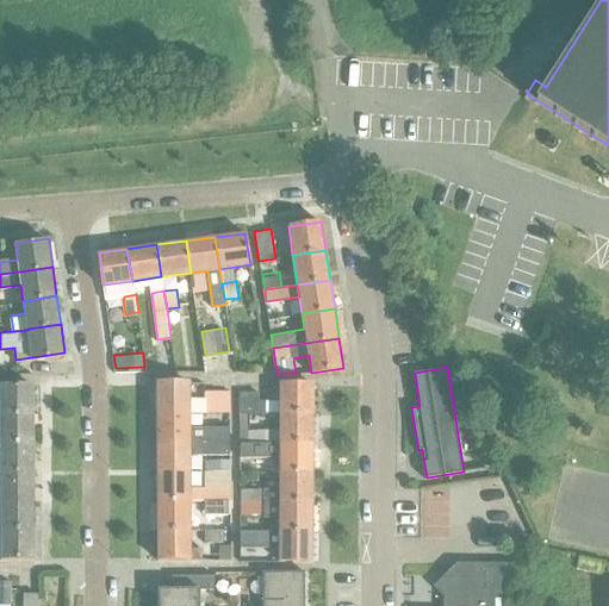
[(155,381),(156,411),(190,411),(230,411),(230,389),(205,389),(205,397),(190,398),(190,381),(155,381)]
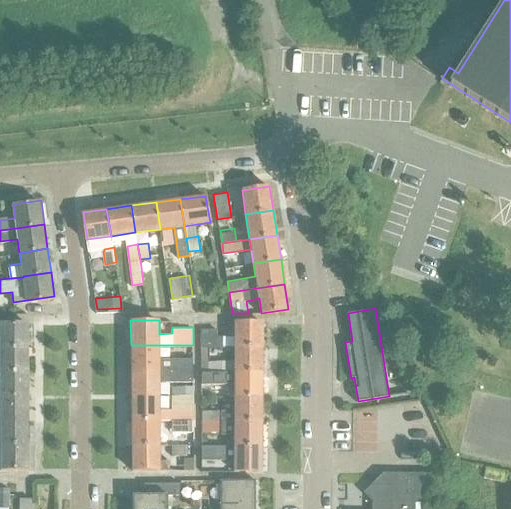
[(235,346),(263,346),(263,321),(235,321),(235,335),(218,335),(219,328),(202,328),(202,346),(235,347),(235,346)]
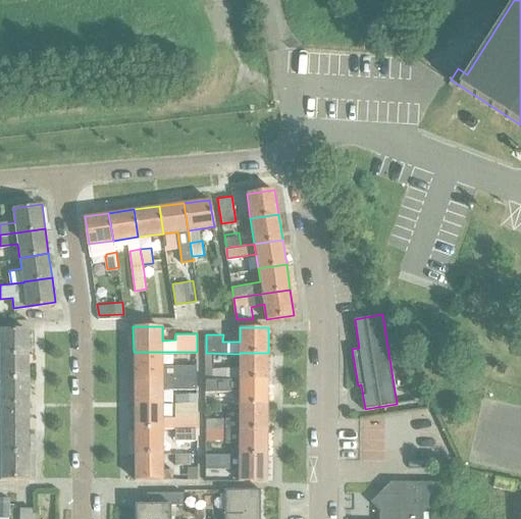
[(0,353),(0,354),(29,354),(28,328),(0,328),(0,354),(0,353)]
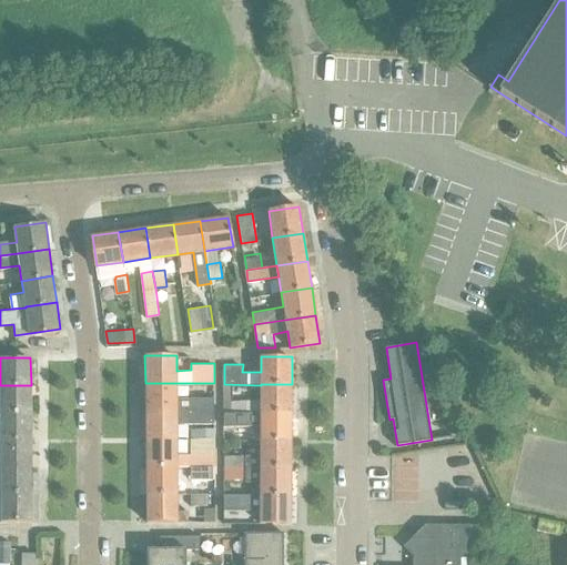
[(145,383),(145,410),(214,410),(214,397),(178,397),(176,383),(145,383)]
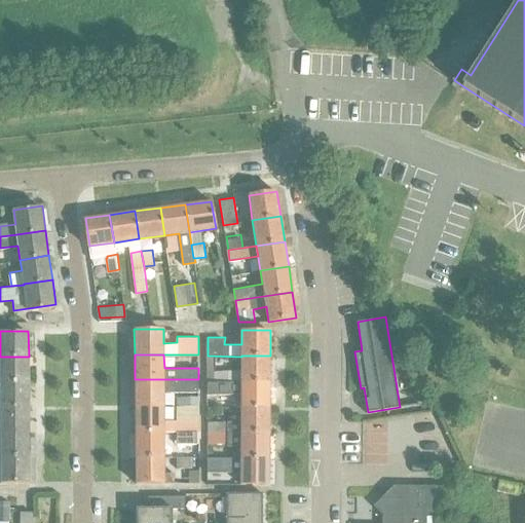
[(208,381),(270,380),(270,356),(241,356),(241,357),(241,369),(228,370),(208,370),(208,381)]
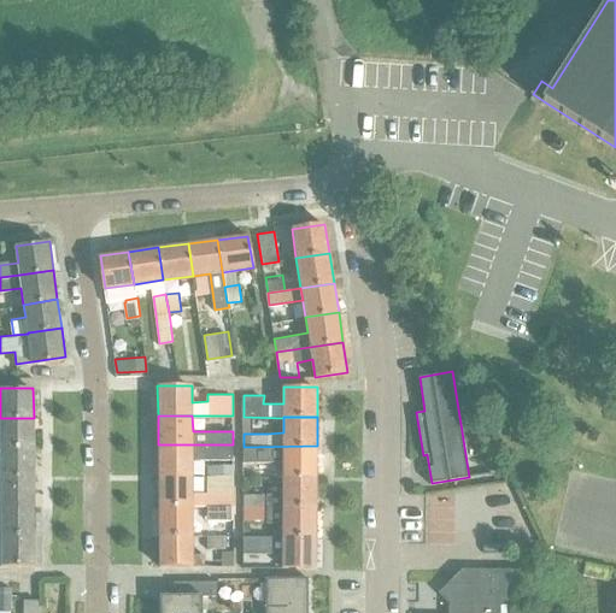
[(0,430),(0,431),(0,447),(34,447),(34,418),(0,418),(0,430)]
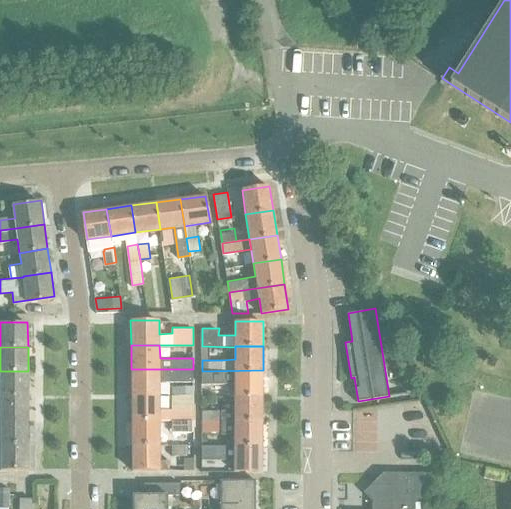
[(193,380),(193,369),(131,369),(132,394),(160,394),(160,381),(193,380)]
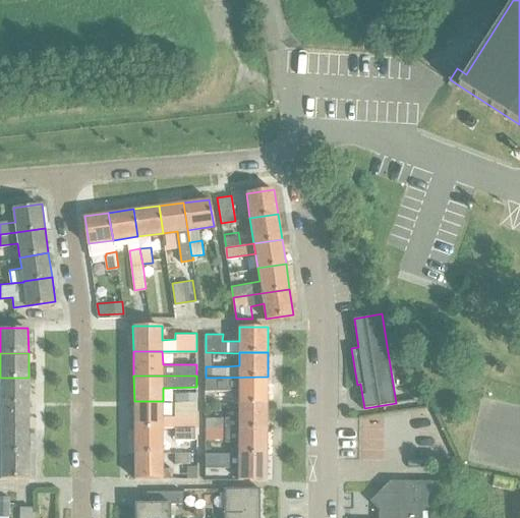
[(239,389),(239,403),(268,402),(268,377),(206,378),(206,389),(239,389)]
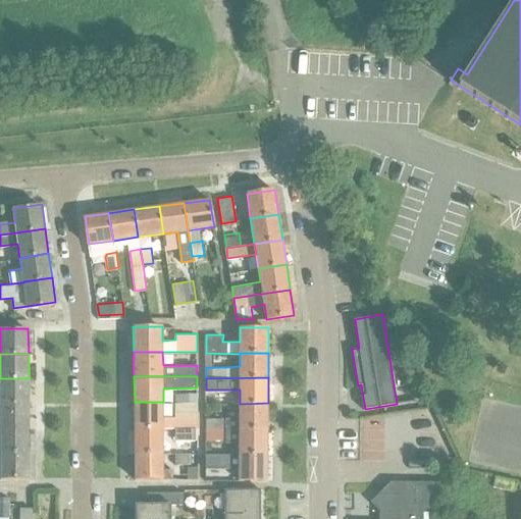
[(0,403),(29,403),(29,378),(0,378),(0,392),(0,403)]
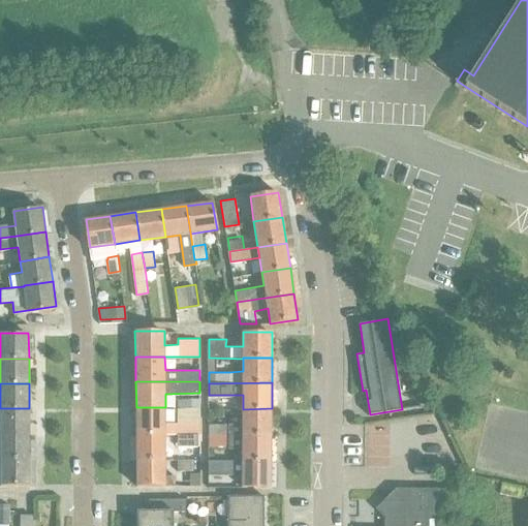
[(136,407),(136,433),(165,433),(179,433),(199,433),(199,422),(165,423),(165,407),(136,407)]
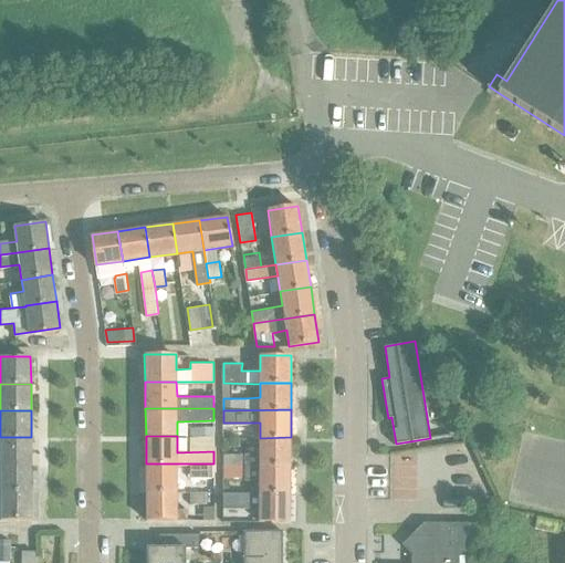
[(0,450),(1,451),(1,464),(31,464),(31,437),(0,437),(0,450)]
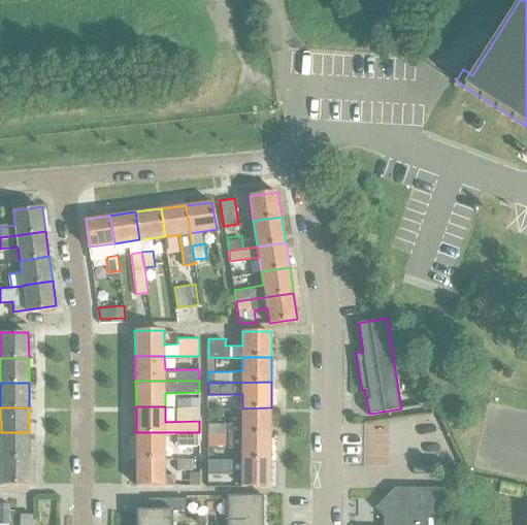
[(271,433),(271,407),(242,408),(242,422),(208,422),(208,433),(271,433)]
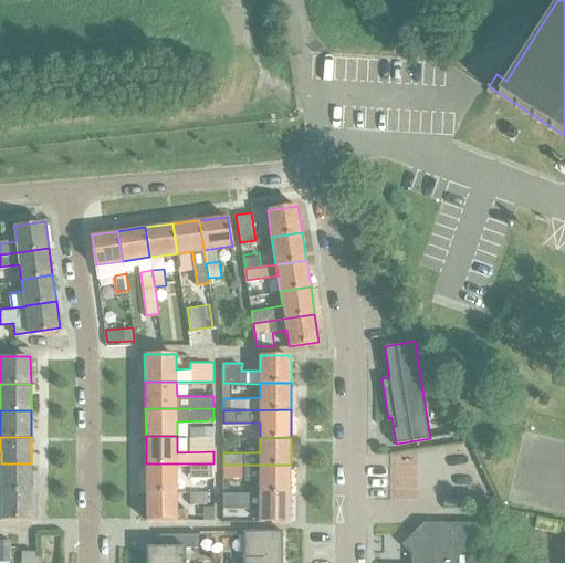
[(1,478),(0,478),(0,490),(1,490),(31,490),(31,464),(1,464),(1,478)]
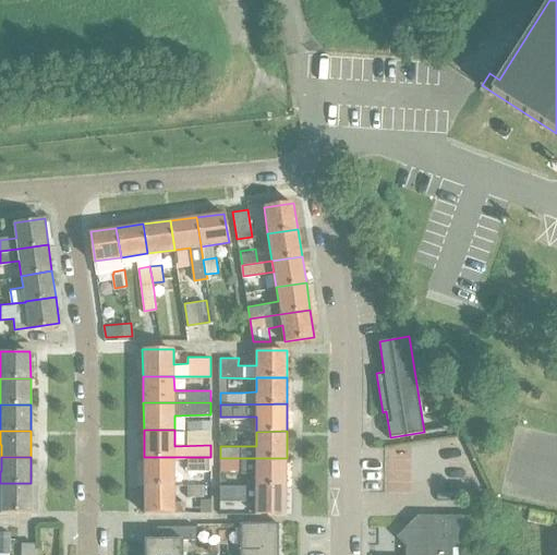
[(174,457),(144,457),(144,484),(174,483),(174,457)]
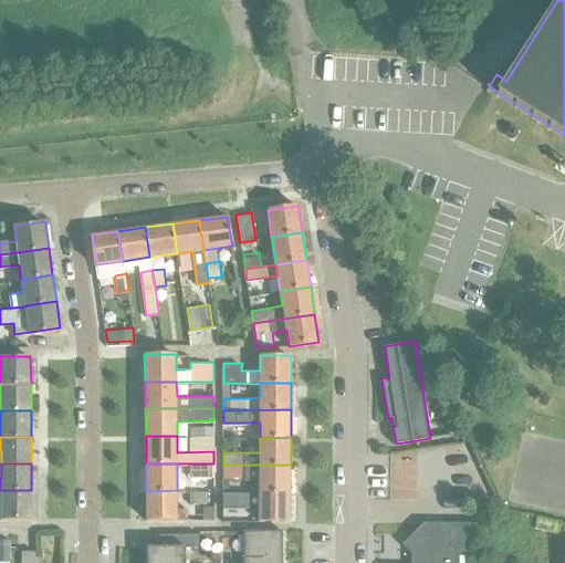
[(213,465),(213,464),(191,464),(190,477),(213,478),(213,465)]
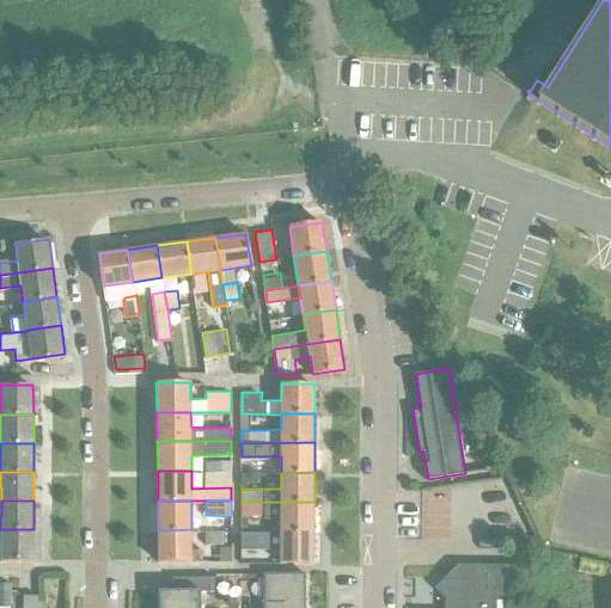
[(281,517),(281,532),(315,532),(315,502),(242,502),(242,527),(249,527),(248,515),(266,515),(266,517),(281,517)]
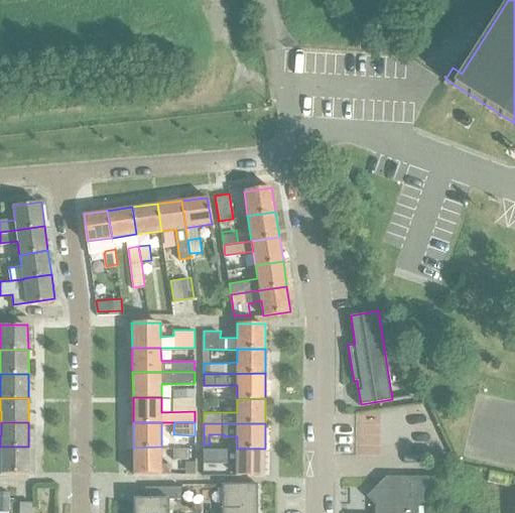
[(28,446),(1,446),(1,472),(28,472),(28,446)]
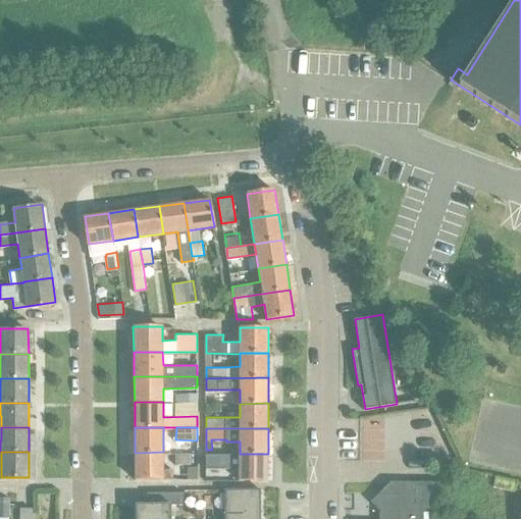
[(163,468),(163,452),(135,453),(136,477),(163,477),(173,478),(173,468),(163,468)]
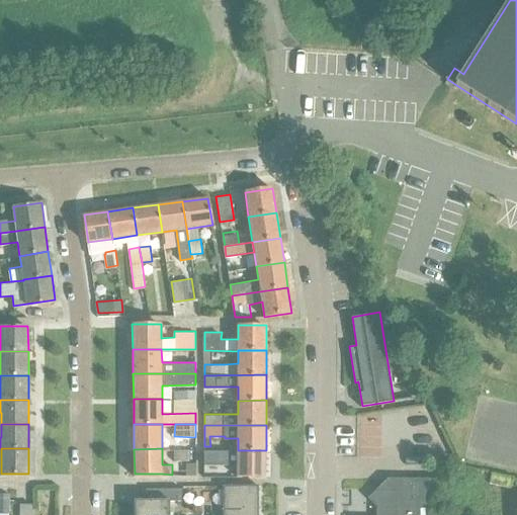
[(174,449),(174,459),(189,459),(189,449),(174,449)]
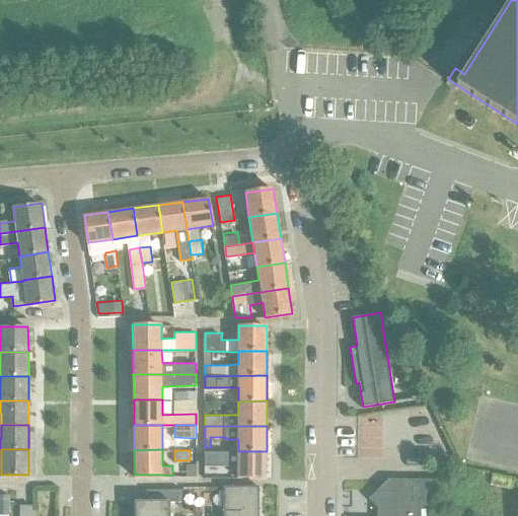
[(238,451),(205,451),(205,465),(238,465),(238,475),(267,475),(267,451),(238,451)]
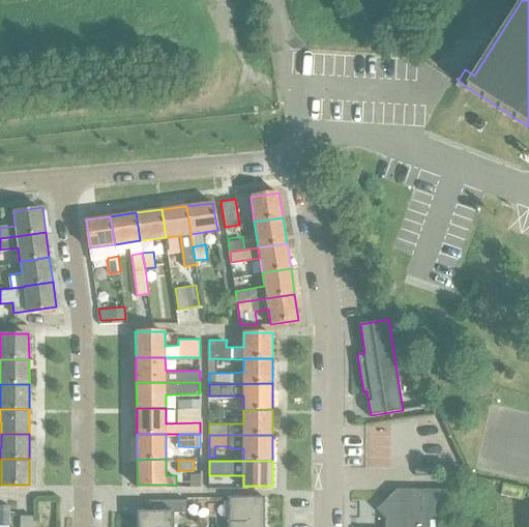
[(385,526),(453,526),(440,521),(445,489),(436,489),(427,489),(398,489),(383,502),(386,505),(380,511),(385,518),(385,526)]
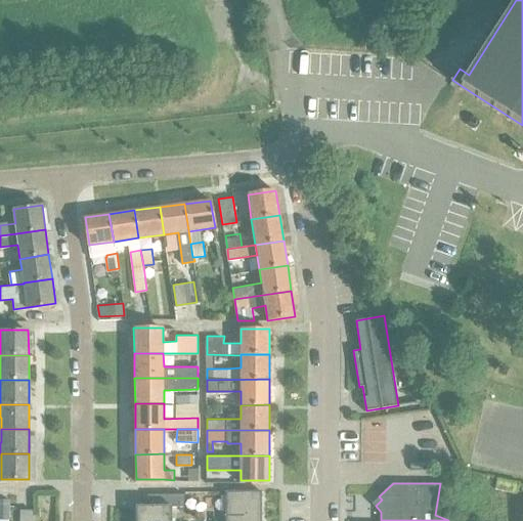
[(261,520),(262,490),(225,490),(225,520),(172,520),(172,506),(184,506),(184,493),(147,493),(147,506),(136,506),(136,507),(135,520),(261,520)]
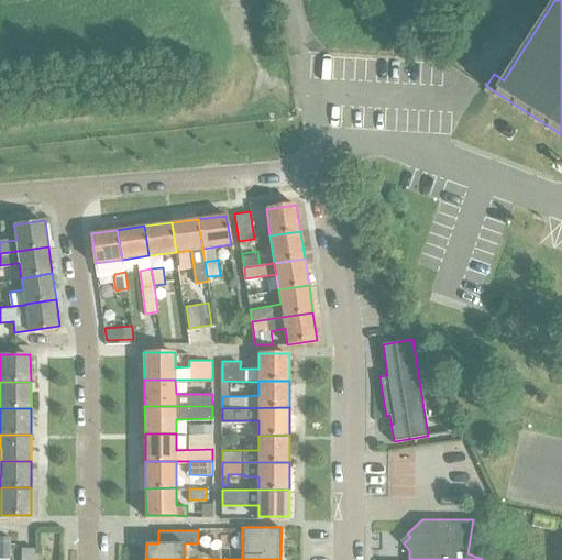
[(9,536),(0,535),(0,556),(9,557),(9,536)]
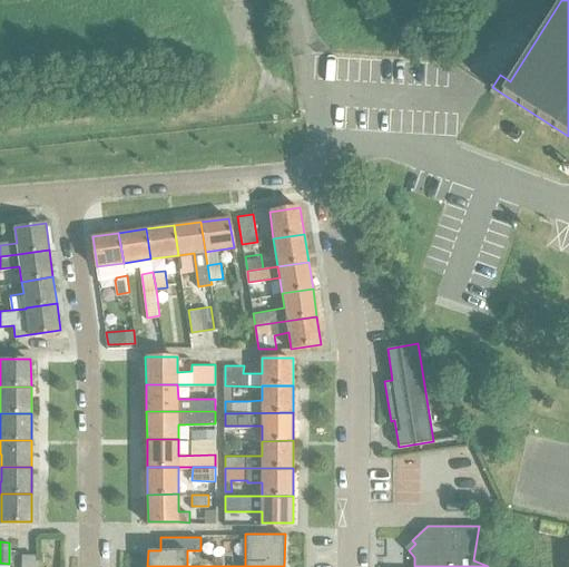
[(22,554),(22,566),(36,566),(36,554),(22,554)]
